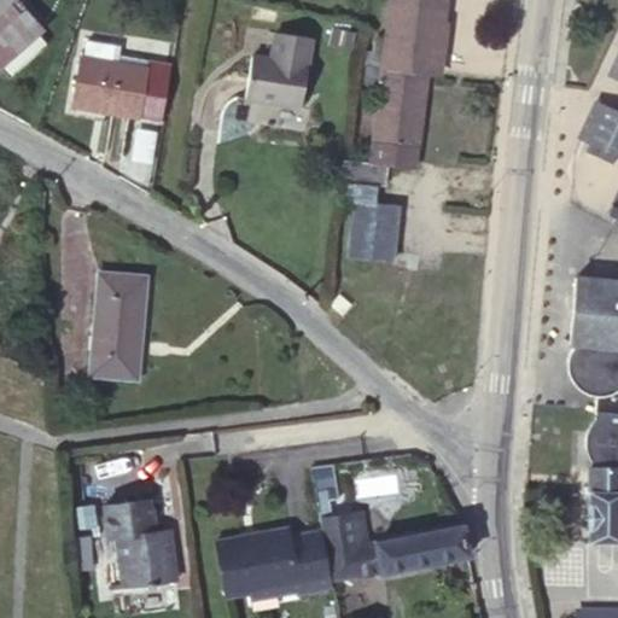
[(0,0),(0,62),(1,60),(34,33),(40,27),(17,0),(0,0)]
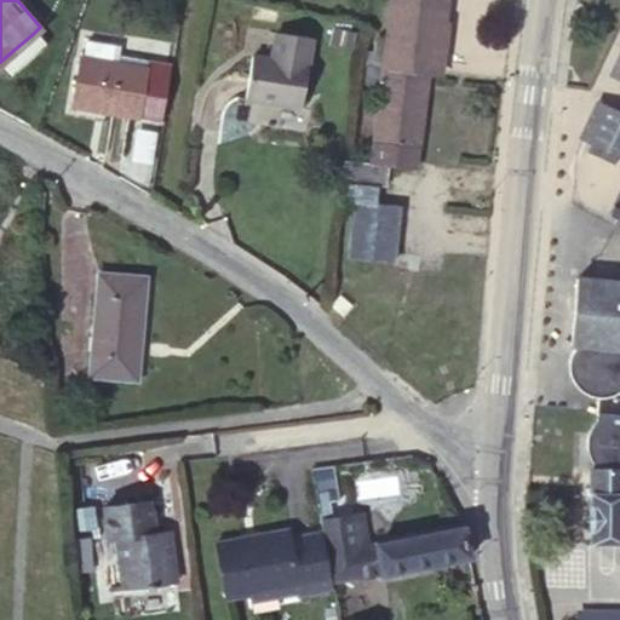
[(392,0),(391,16),(448,22),(449,0),(392,0)]
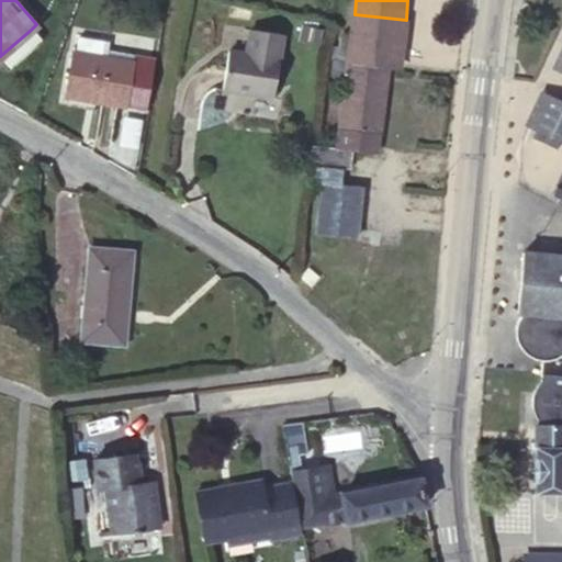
[(406,20),(355,14),(351,37),(349,60),(390,66),(401,67),(406,20)]
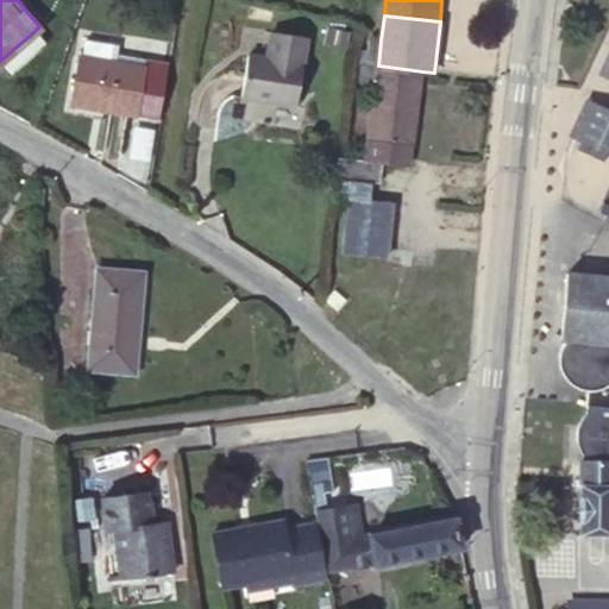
[(272,31),(268,57),(274,60),(278,32),(272,31)]
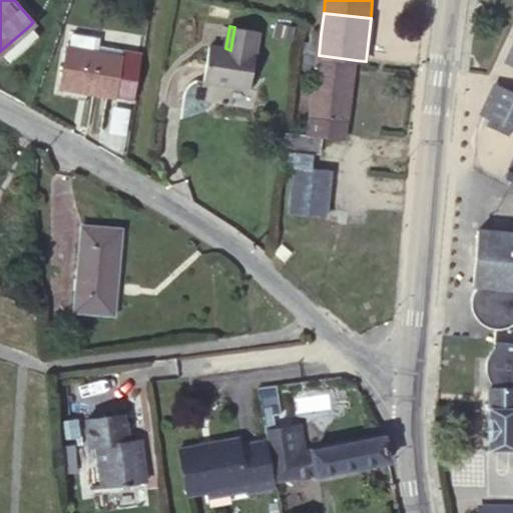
[(36,37),(28,27),(1,50),(10,60),(36,37)]
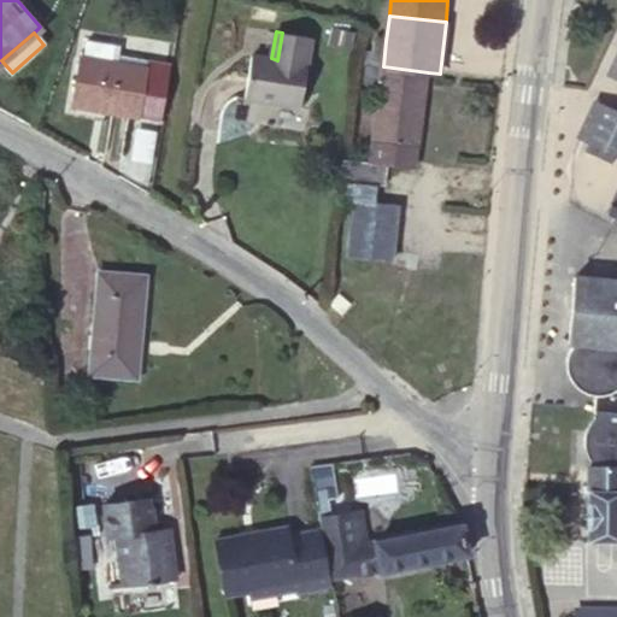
[(277,60),(271,58),(253,54),(248,76),(245,98),(300,107),(312,37),(282,33),(277,60)]
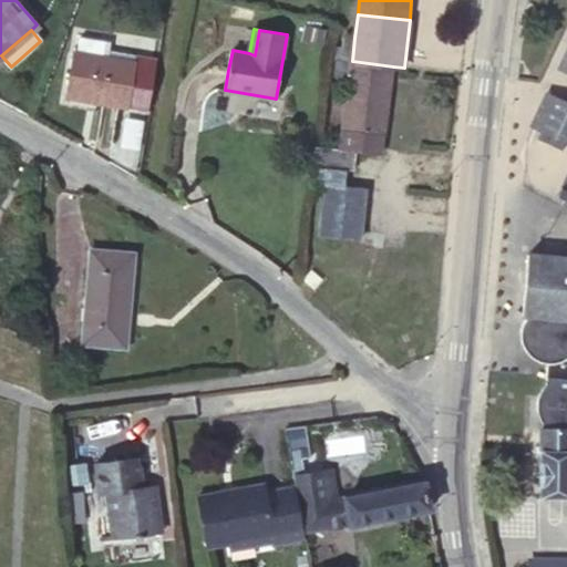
[(82,34),(79,52),(103,57),(106,40),(82,34)]
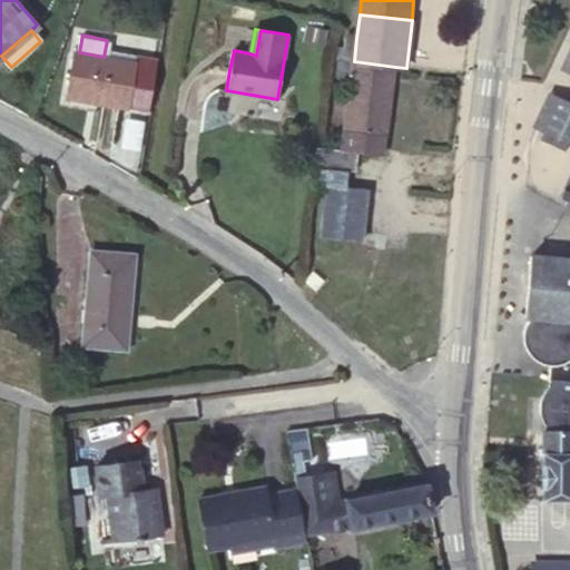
[(354,61),(356,38),(347,36),(345,50),(340,48),(338,59),(354,61)]
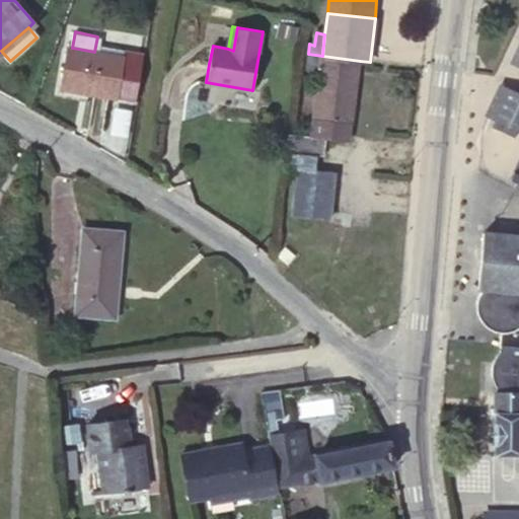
[(68,47),(63,83),(90,88),(90,93),(116,97),(123,58),(94,52),(72,48),(68,47)]
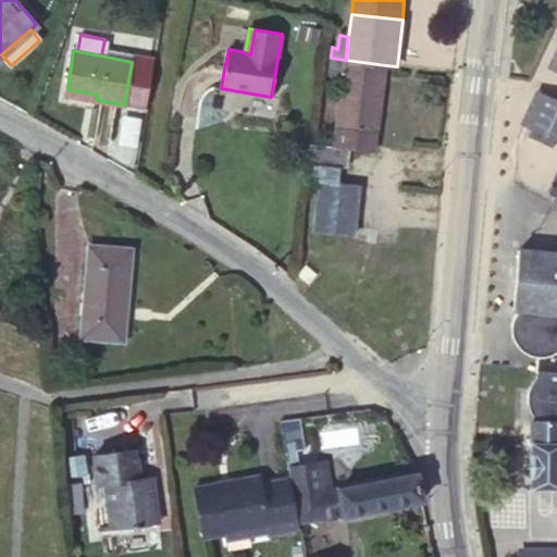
[(344,76),(346,60),(331,58),(329,74),(344,76)]
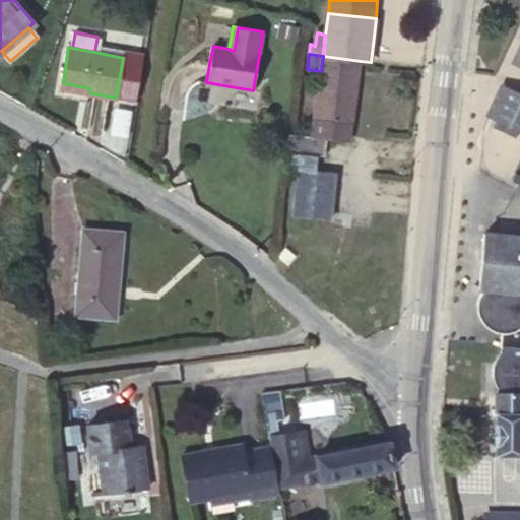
[(321,71),(314,138),(325,139),(350,142),(361,61),(323,56),(321,71)]
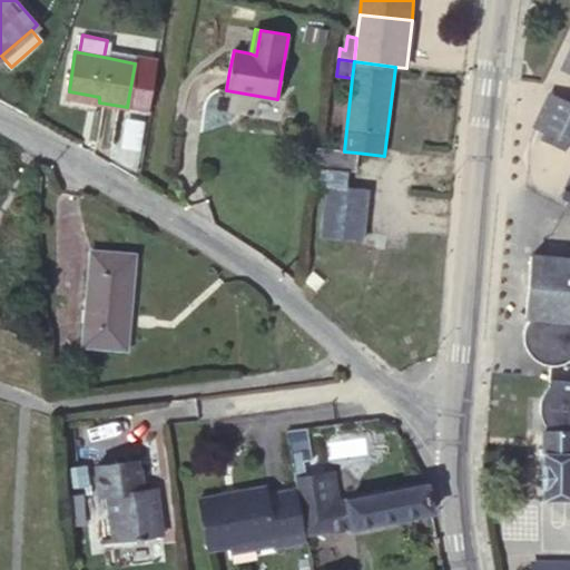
[(99,97),(69,91),(68,97),(99,102),(99,97)]
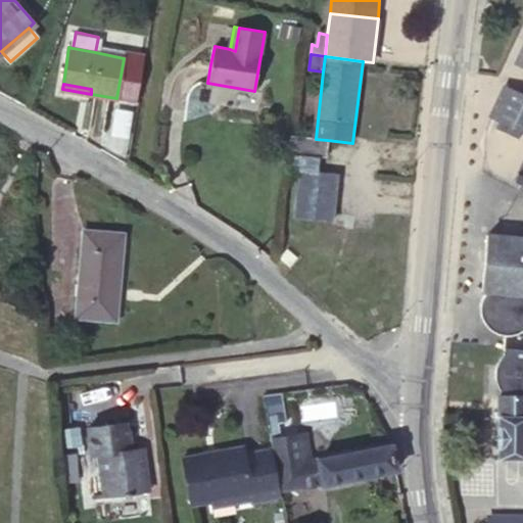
[(502,390),(502,395),(522,394),(522,93),(508,86),(491,119),(500,123),(497,129),(520,140),(522,134),(522,164),(515,182),(521,185),(518,190),(522,191),(522,239),(488,235),(482,291),(486,292),(480,306),(479,317),(482,322),(485,327),(489,331),(493,334),(504,338),(503,349),(508,350),(503,355),(500,362),(496,367),(495,373),(497,383),(500,388),(502,390)]
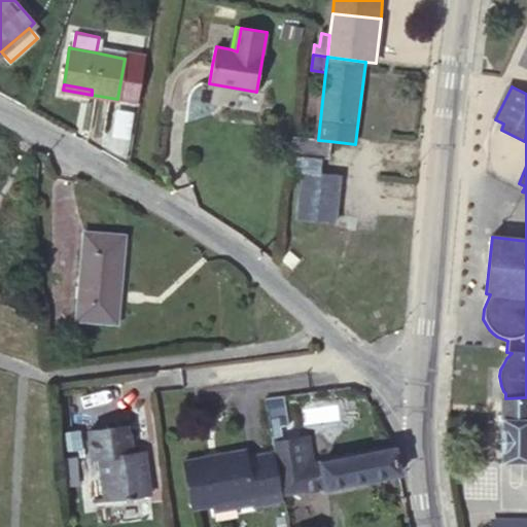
[(318,140),(294,137),(292,154),(322,159),(326,160),(329,141),(318,140)]
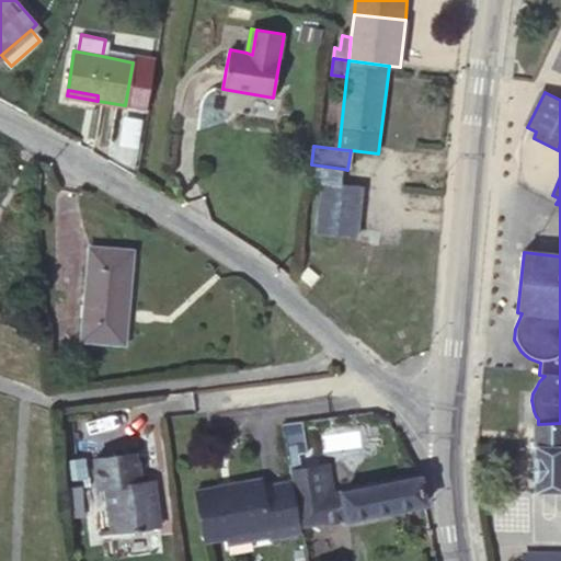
[(343,169),(311,164),(308,182),(321,184),(316,231),(358,236),(363,187),(342,185),(343,169)]
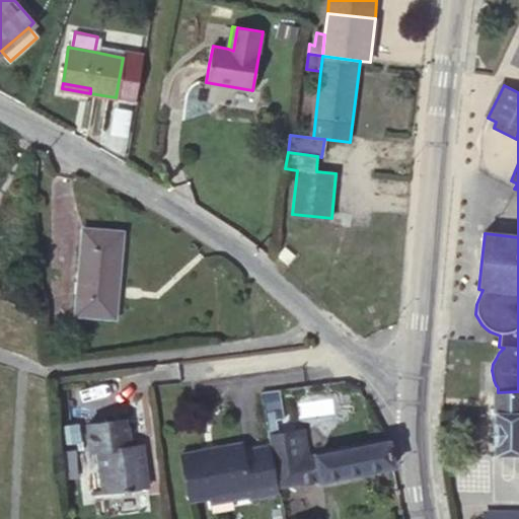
[(123,233),(84,229),(76,313),(115,317),(123,233)]
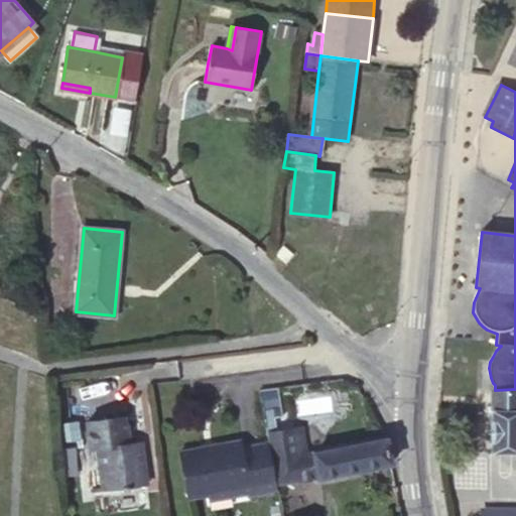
[(515,389),(495,390),(493,390),(492,452),(515,452),(515,389)]
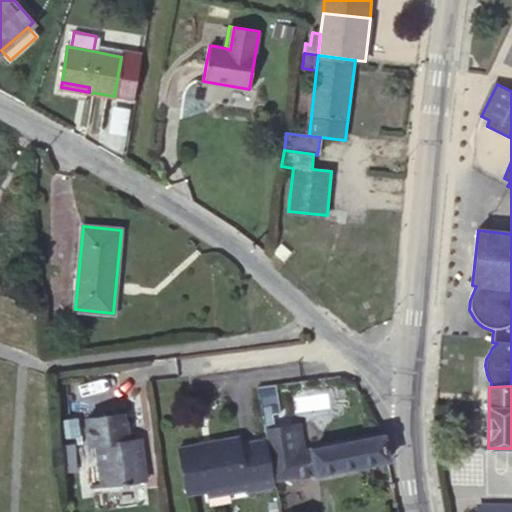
[(123,414),(87,419),(90,446),(96,445),(102,485),(121,483),(121,486),(127,486),(127,482),(146,479),(141,437),(127,439),(123,414)]
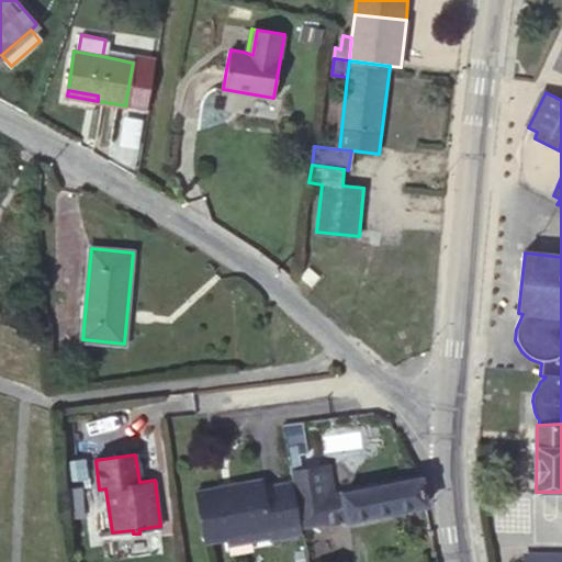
[(82,463),(60,464),(63,486),(85,484),(82,463)]
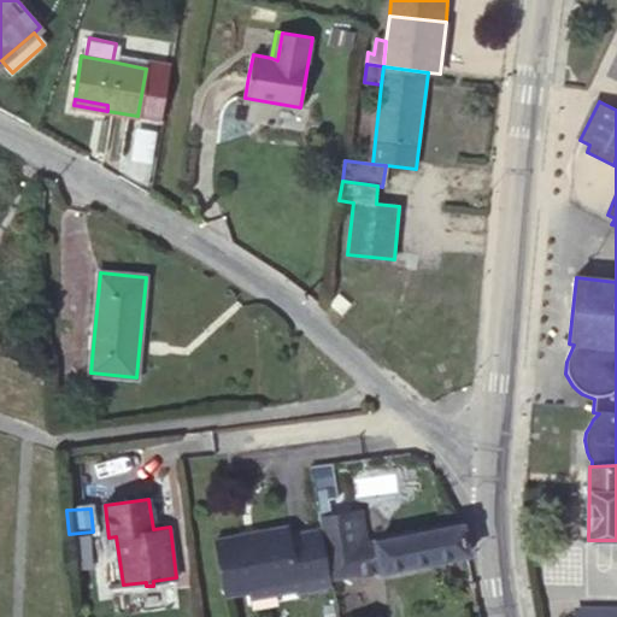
[(380,571),(469,553),(462,524),(352,545),(346,513),(321,518),(327,553),(331,553),(336,575),(378,569),(380,571)]
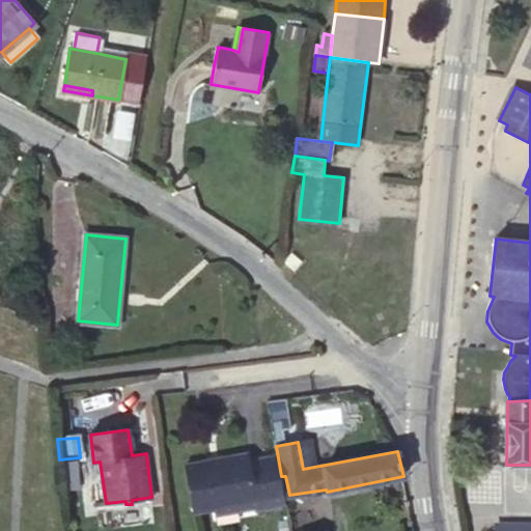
[(195,511),(255,501),(248,462),(246,452),(223,457),(224,460),(211,463),(210,459),(187,464),(195,511)]
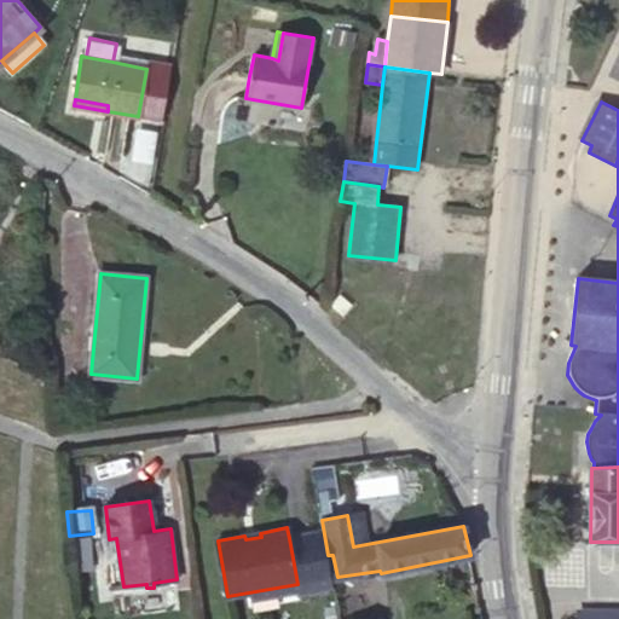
[(289,538),(298,584),(299,594),(323,589),(313,533),(289,538)]
